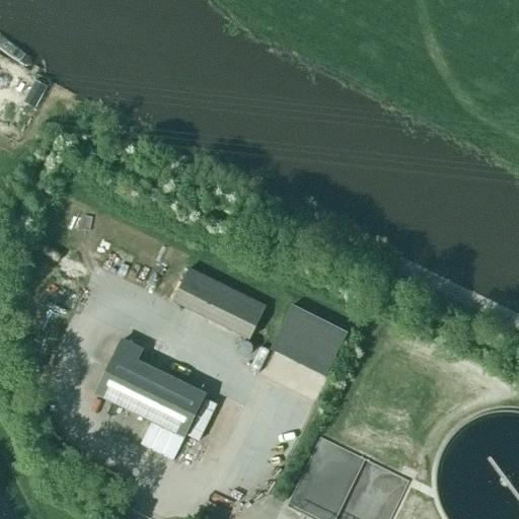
[(60,62),(0,30),(0,50),(52,76),(60,62)]
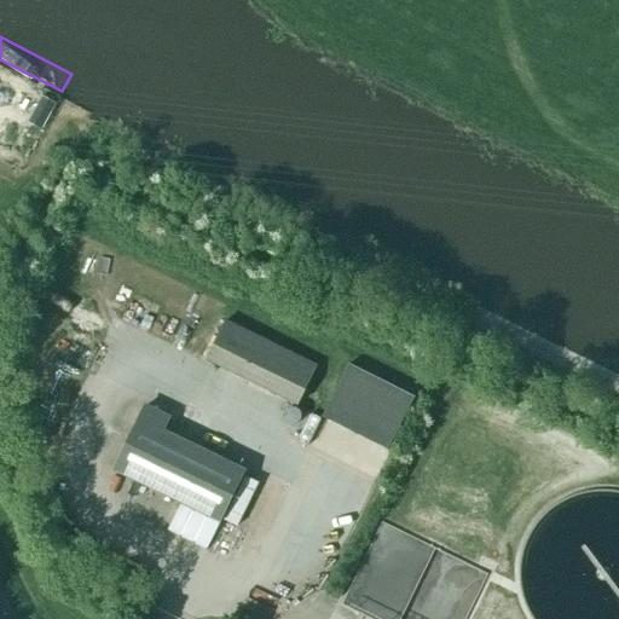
[(56,105),(41,98),(28,122),(19,117),(12,131),(13,132),(10,139),(3,134),(0,138),(0,161),(22,174),(36,146),(34,145),(41,132),(56,105)]
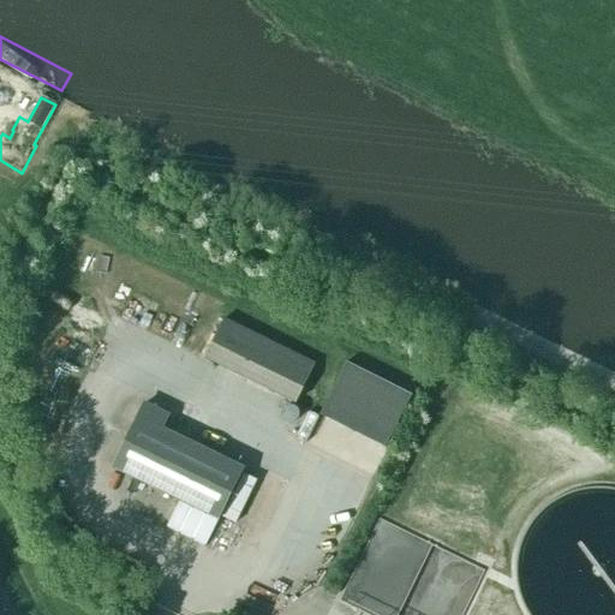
[(314,363),(224,317),(204,357),(294,402),(314,363)]
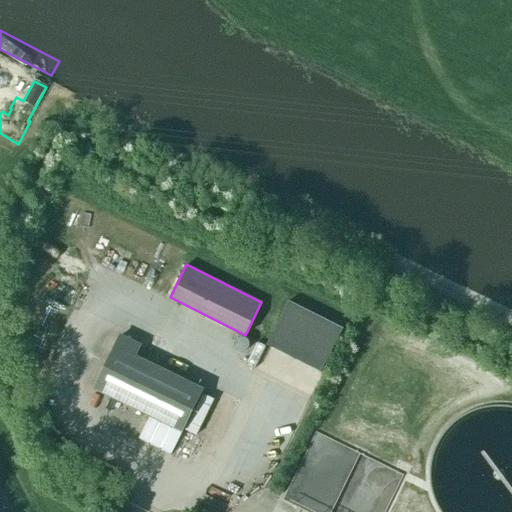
[(320,372),(342,330),(287,302),(265,345),(320,372)]
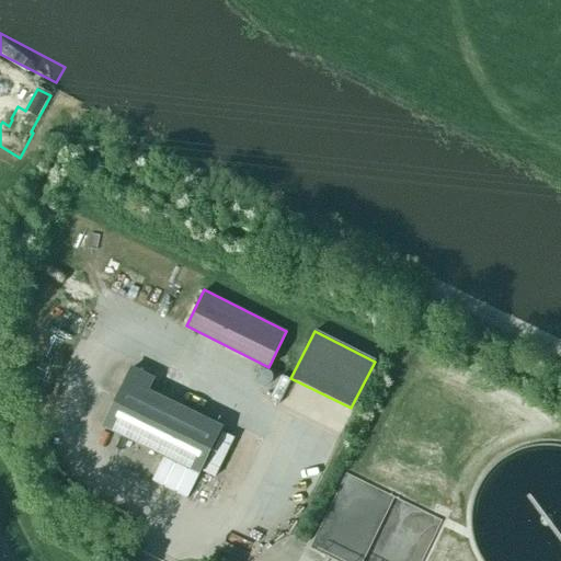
[(103,426),(150,450),(198,473),(220,428),(147,392),(152,380),(130,369),(103,426)]
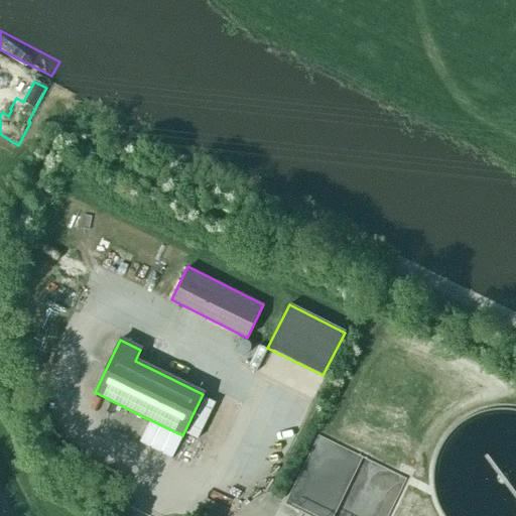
[(315,514),(319,515),(388,515),(407,480),(354,453),(350,460),(367,468),(363,476),(360,475),(339,515),(328,510),(335,497),(327,493),(315,514)]
